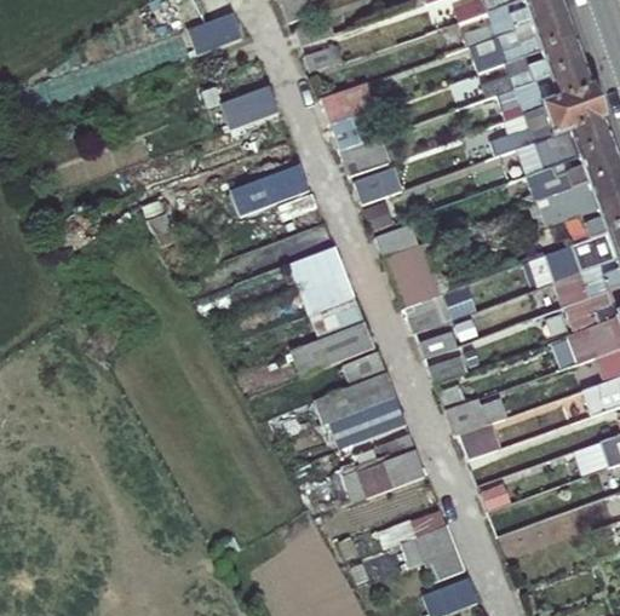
[(321,11),(316,0),(291,0),(281,4),(288,23),(321,11)]
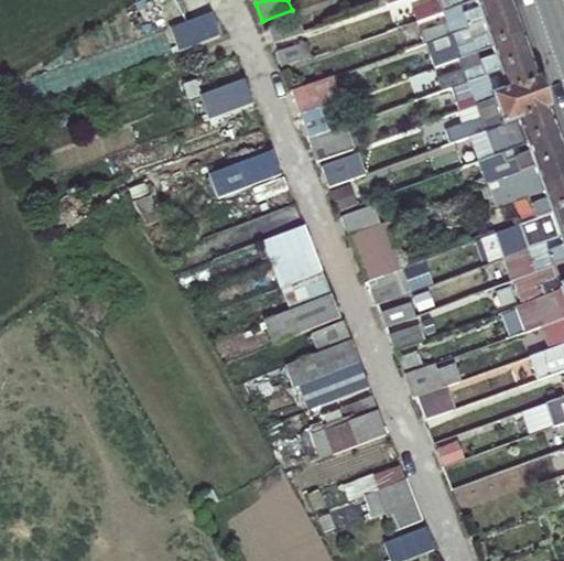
[(412,7),(416,19),(442,10),(469,0),(432,0),(412,7)]
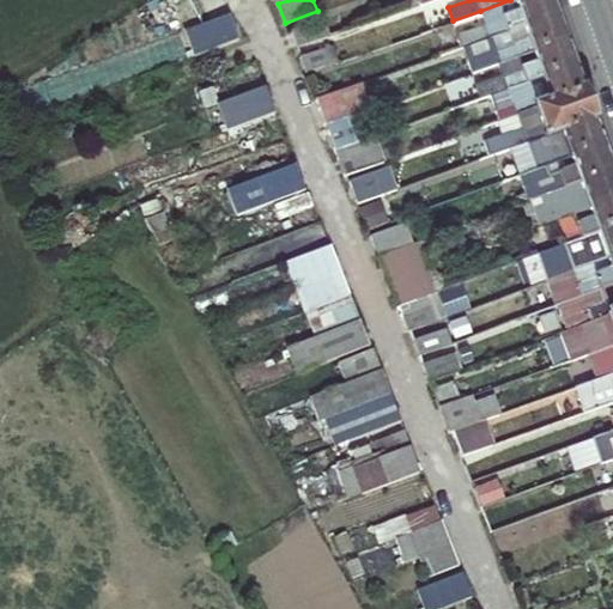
[(510,0),(480,11),(486,25),(457,35),(461,46),(463,46),(557,12),(552,0),(510,0)]
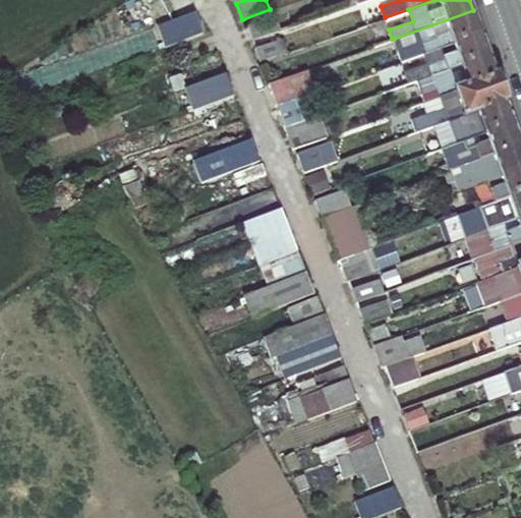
[(193,8),(157,23),(165,44),(203,29),(193,8)]
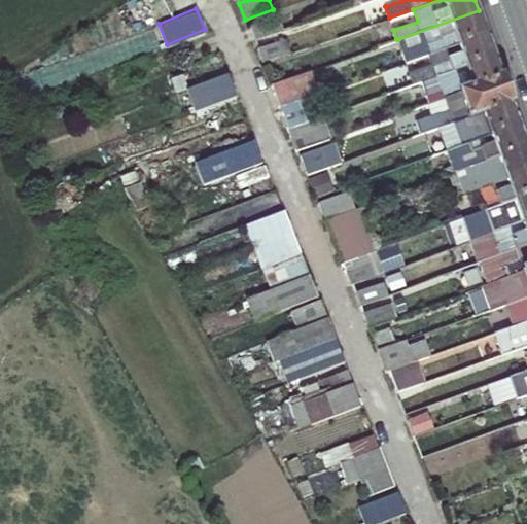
[(400,46),(406,62),(429,53),(487,32),(479,10),(405,37),(407,44),(400,46)]
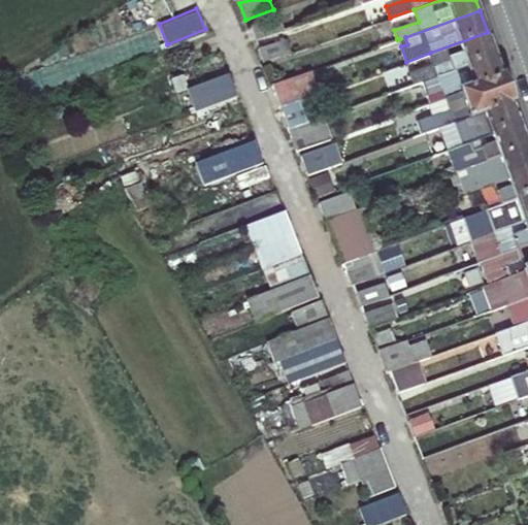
[(283,29),(278,17),(252,25),(256,38),(283,29)]
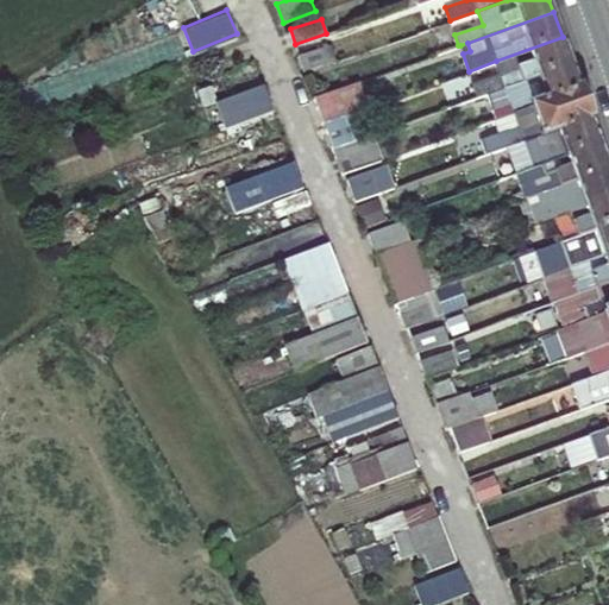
[(496,61),(500,71),(472,81),(477,96),(504,87),(571,63),(563,37),(496,61)]
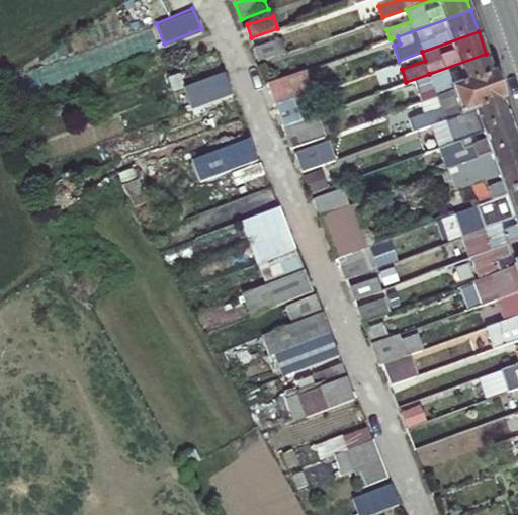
[(398,36),(392,38),(394,46),(400,44),(398,36)]
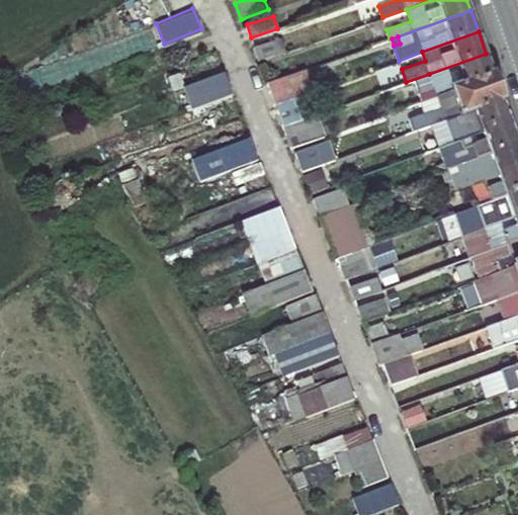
[(285,50),(280,37),(255,47),(259,59),(285,50)]
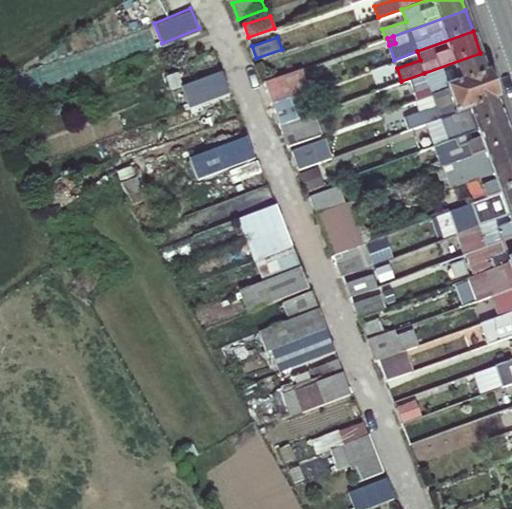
[(424,73),(428,84),(399,93),(403,104),(432,94),(488,74),(480,53),(424,73)]
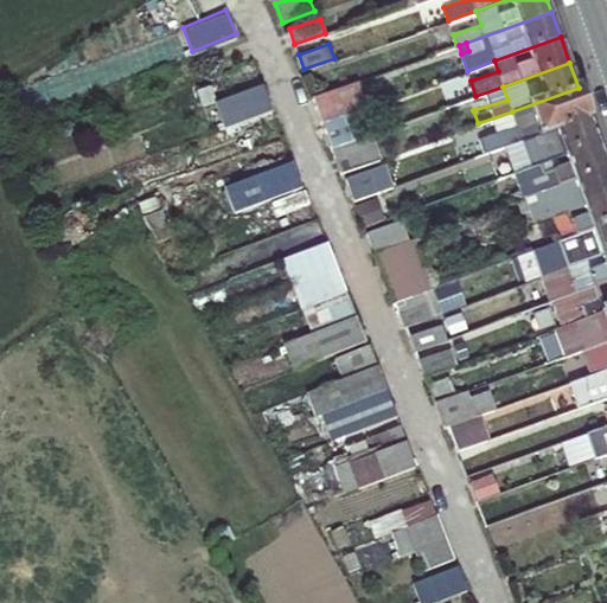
[(346,84),(340,68),(306,79),(312,96),(313,96),(346,84)]
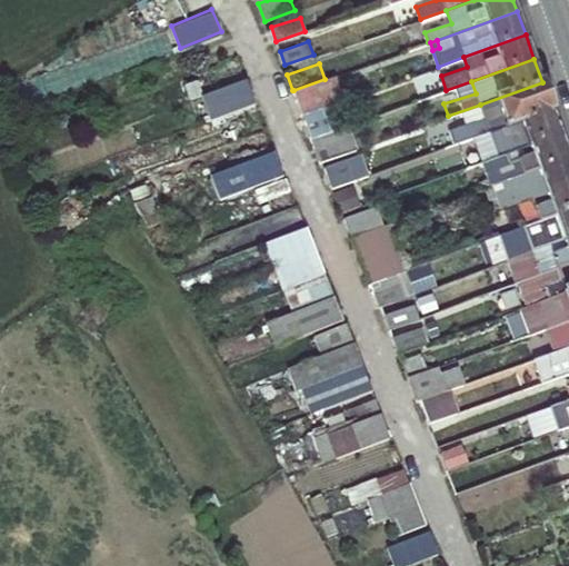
[(343,100),(336,76),(325,79),(293,90),(302,116),(343,100)]
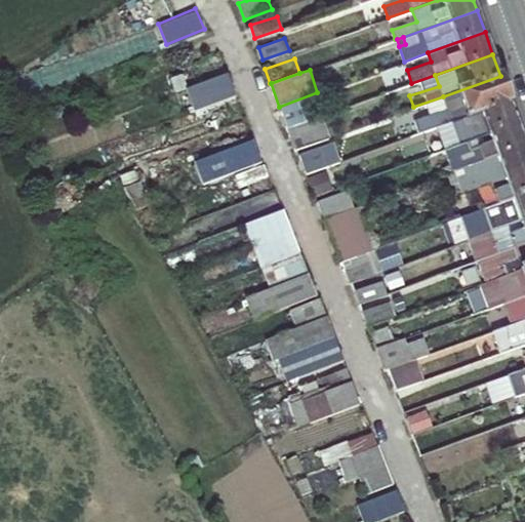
[(229,75),(189,88),(197,112),(237,97),(229,75)]
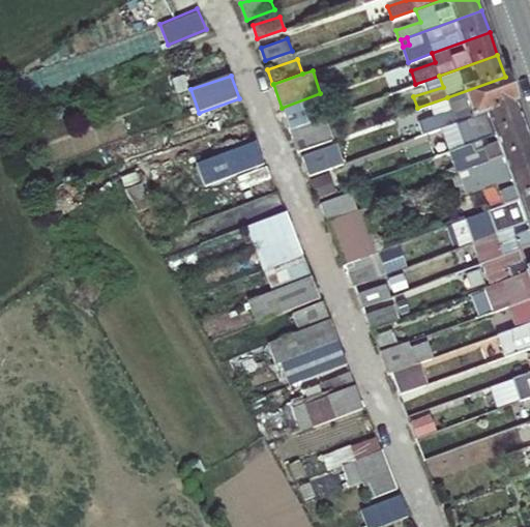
[(447,97),(451,110),(417,121),(419,124),(421,134),(457,122),(513,101),(505,77),(447,97)]
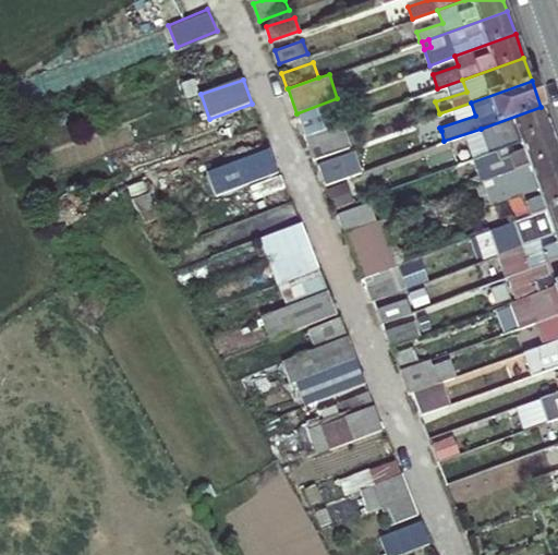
[(341,122),(335,104),(299,117),(305,135),(341,122)]
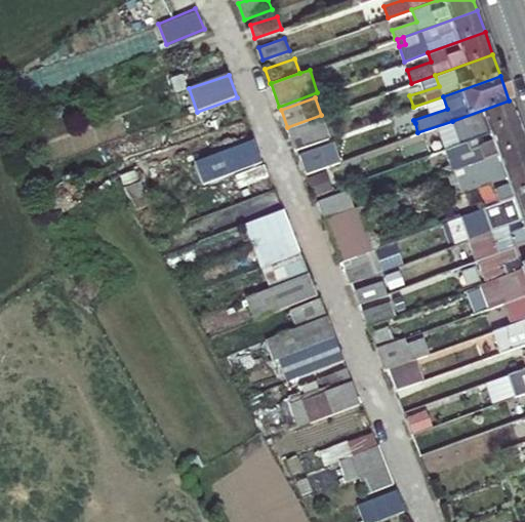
[(517,122),(509,101),(452,121),(460,144),(517,122)]
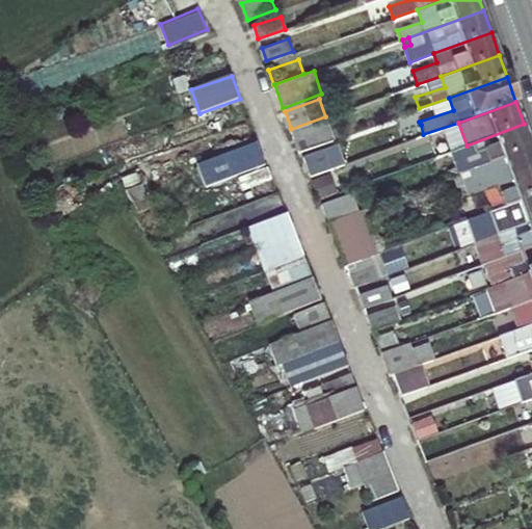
[(333,139),(325,116),(291,129),(298,151),(333,139)]
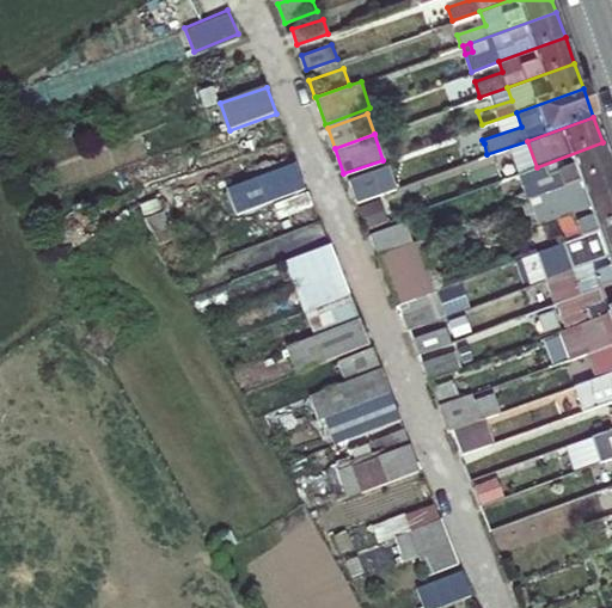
[(611,167),(603,142),(537,167),(539,177),(524,182),(530,198),(611,167)]
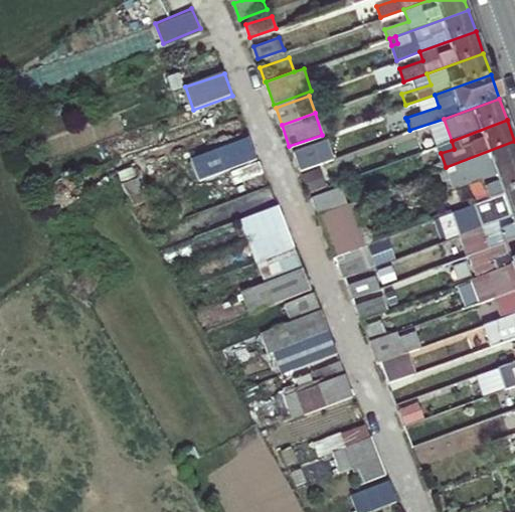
[(409,130),(407,121),(399,123),(402,132),(409,130)]
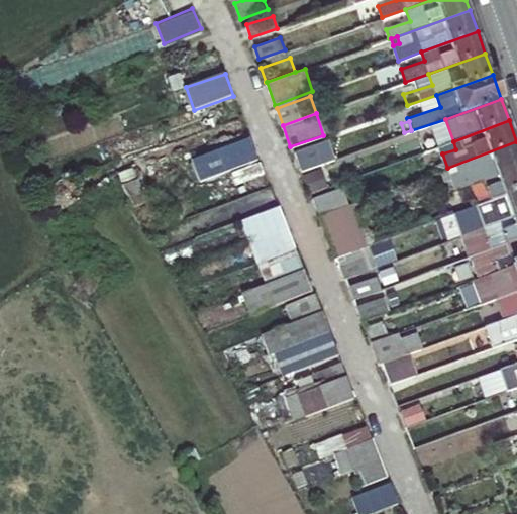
[(198,178),(256,157),(247,134),(189,156),(198,178)]
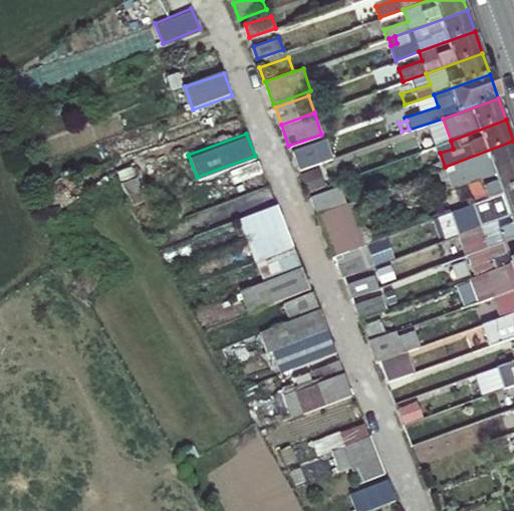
[(325,139),(292,151),(298,170),(332,157),(325,139)]
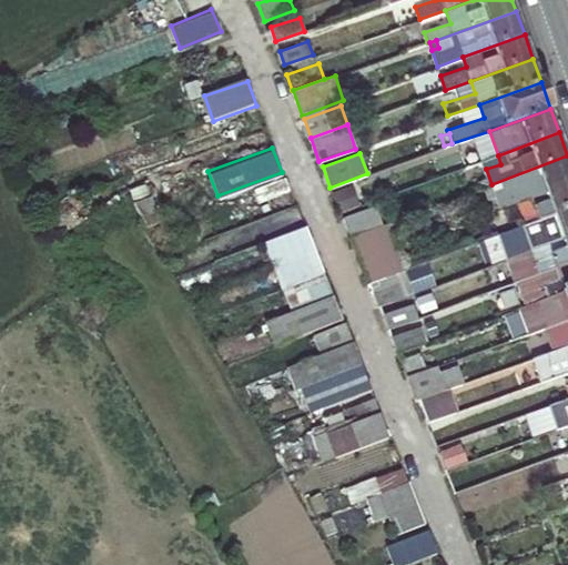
[(492,184),(495,195),(484,200),(488,212),(530,195),(567,182),(567,157),(567,155),(492,184)]
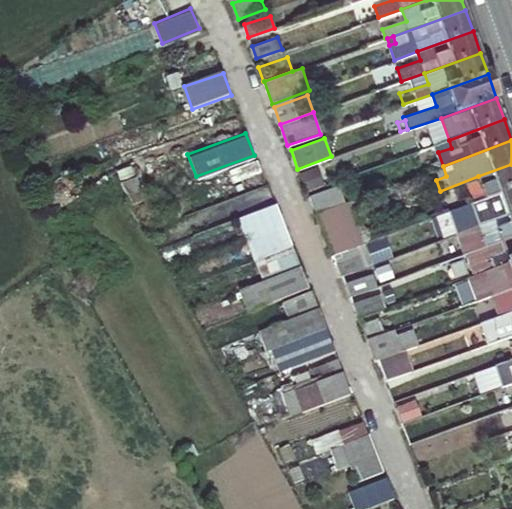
[(511,164),(478,176),(486,198),(511,188),(511,164)]
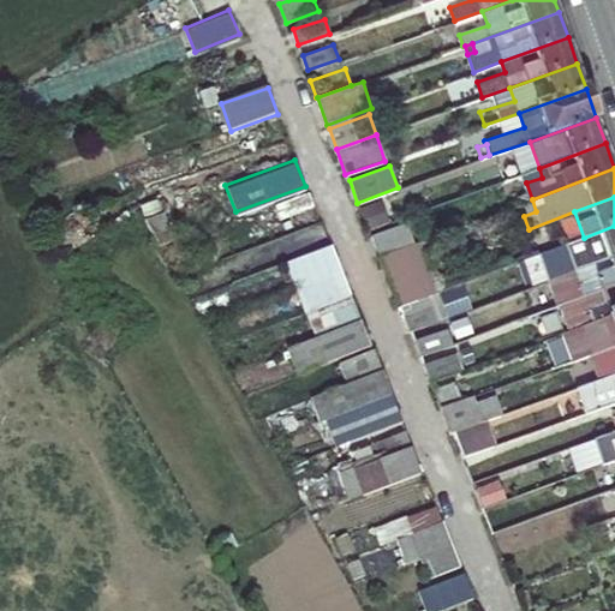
[(172,239),(162,211),(144,219),(159,244),(172,239)]
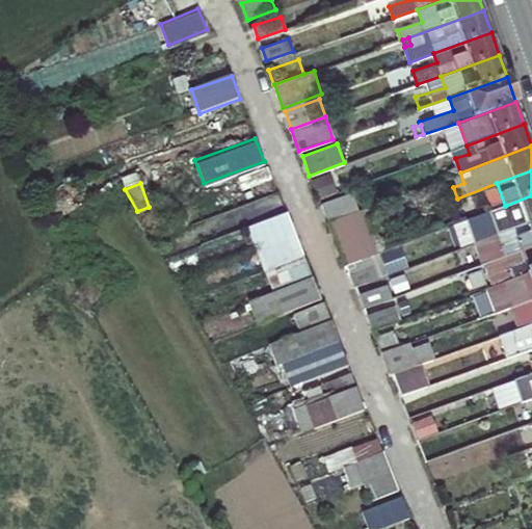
[(358,210),(351,192),(320,203),(327,221),(358,210)]
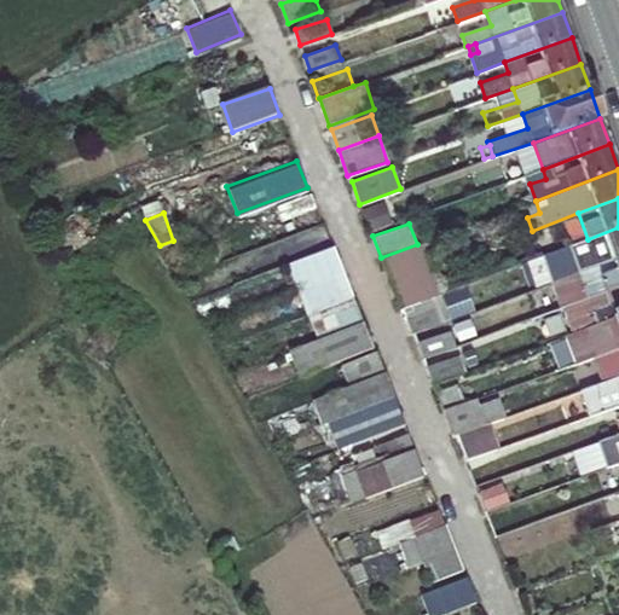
[(574,259),(548,268),(553,280),(578,271),(618,255),(618,227),(588,239),(570,245),(574,259)]
